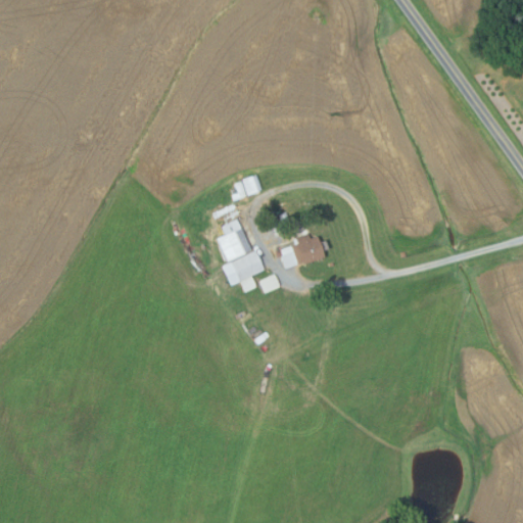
[(247,195),(242,180),(256,175),(263,190),(247,195)]
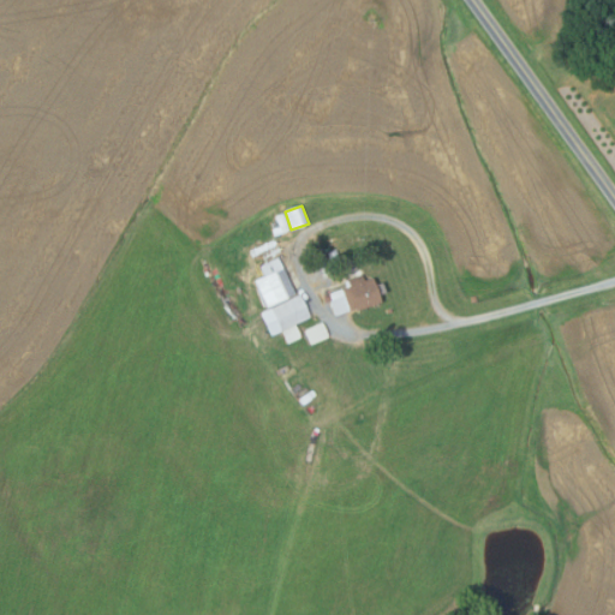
[(284,214),(290,230),(275,236),(273,230),(274,230),(273,224),(278,221),(276,216),(284,214)]
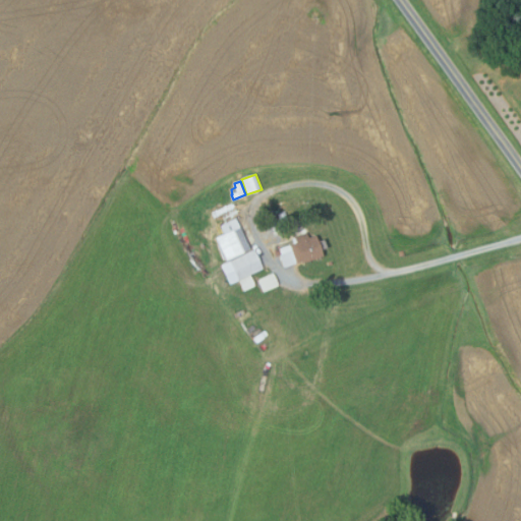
[(285,212),(289,221),(281,224),(277,215),(285,212)]
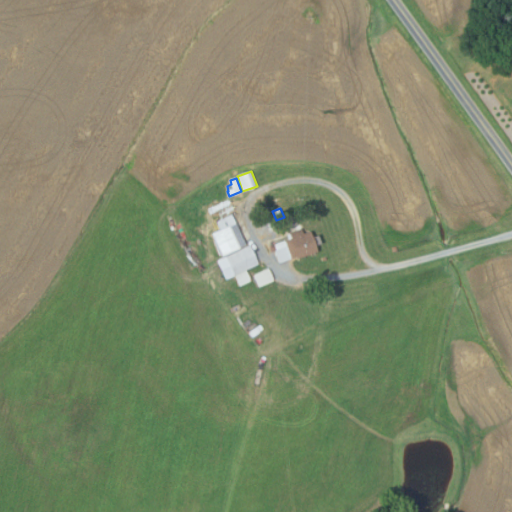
[(213,233),(221,230),(217,221),(232,214),(246,244),(223,255),(213,233)]
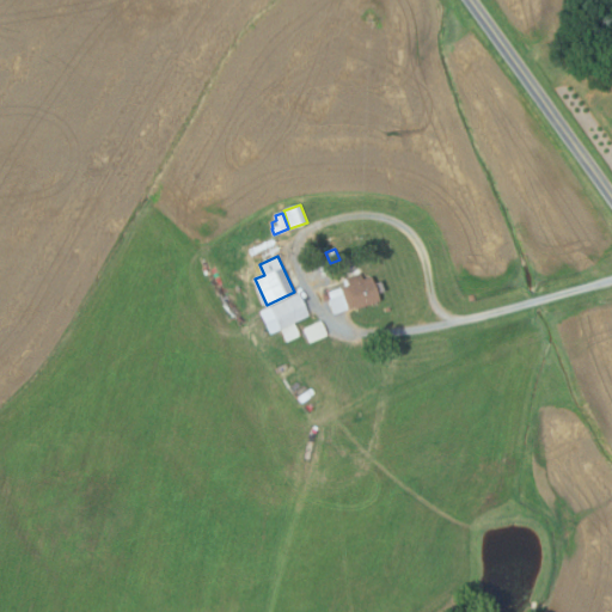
[(349,311),(349,308),(334,313),(329,299),(331,299),(329,292),(346,286),(343,279),(361,273),(363,279),(373,276),(381,300),(349,311)]
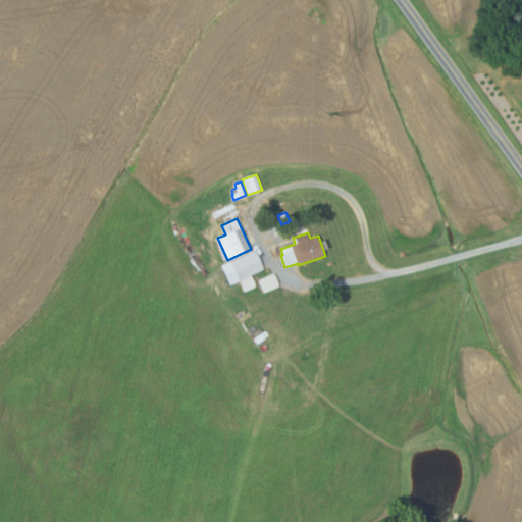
[(238,281),(228,262),(255,250),(264,268),(238,281)]
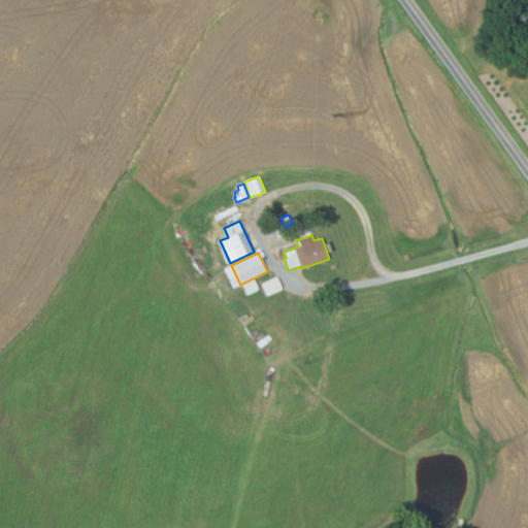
[(277,277),(283,289),(267,296),(262,284),(277,277)]
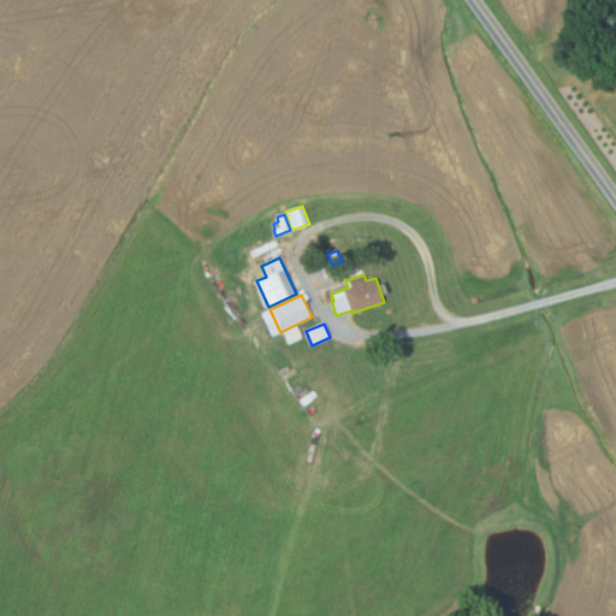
[(302,337),(289,344),(283,332),(297,325),(302,337)]
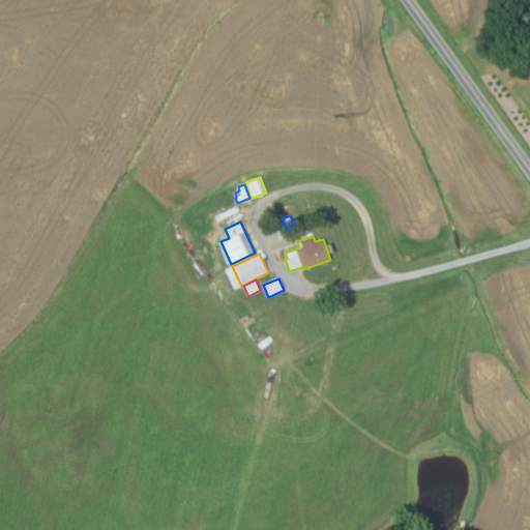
All buildings are outlined.
